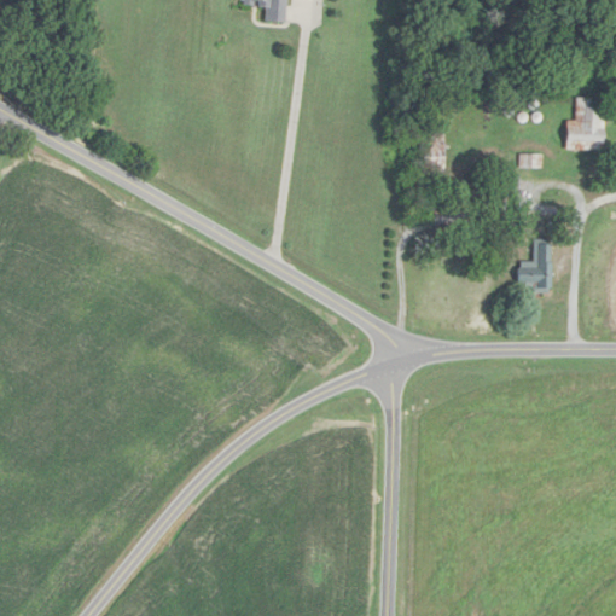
[(288,21),(288,0),(240,0),(240,4),(263,4),(263,21),(288,21)]
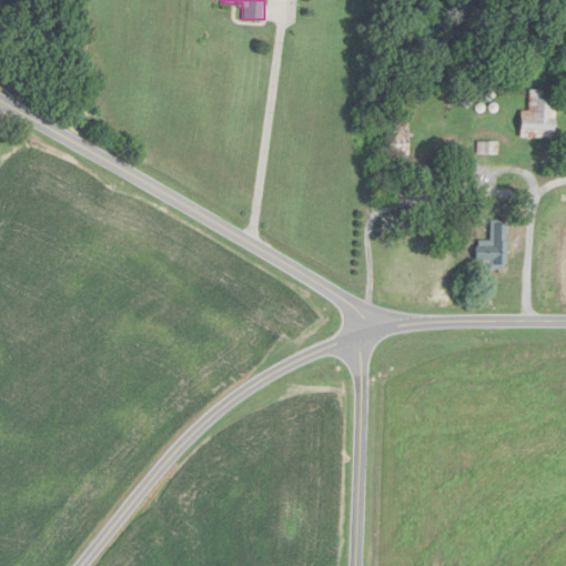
[(522,109),(521,137),(557,138),(557,91),(529,90),(529,109),(522,109)]
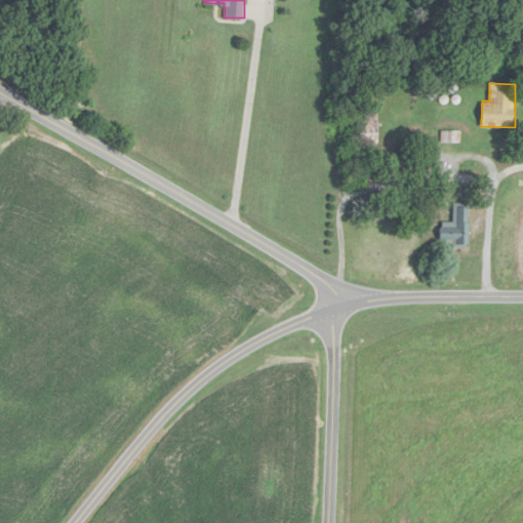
[(441,139),(460,139),(460,131),(441,131),(441,139)]
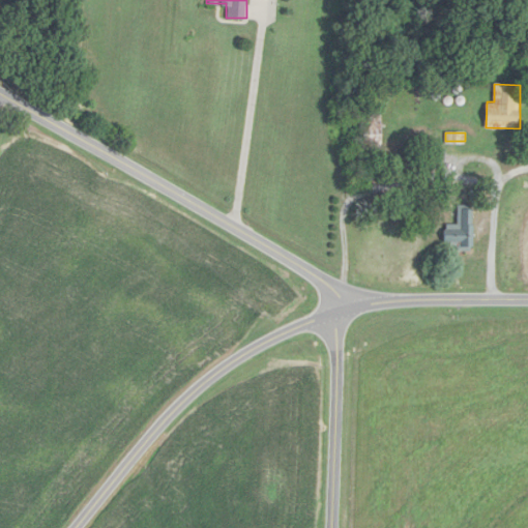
[(382,135),(363,134),(363,148),(381,148),(382,135)]
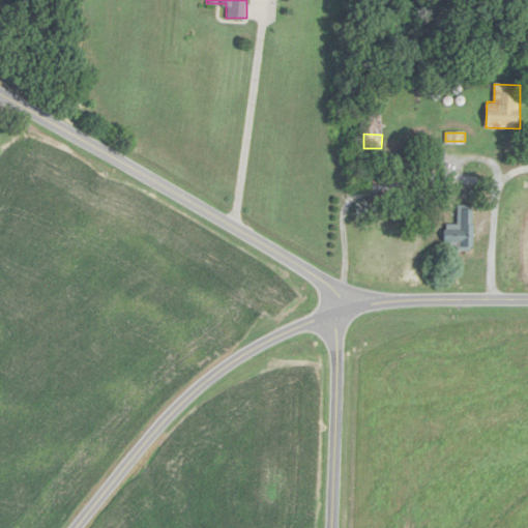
[(359,181),(373,181),(373,168),(359,168),(359,181)]
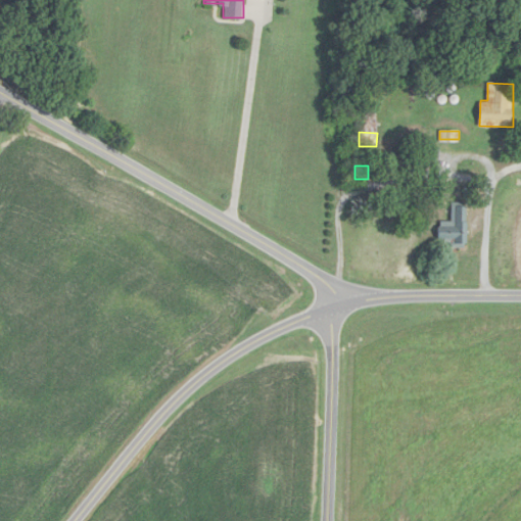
[(466,245),(466,202),(451,202),(451,221),(438,221),(438,245),(466,245)]
